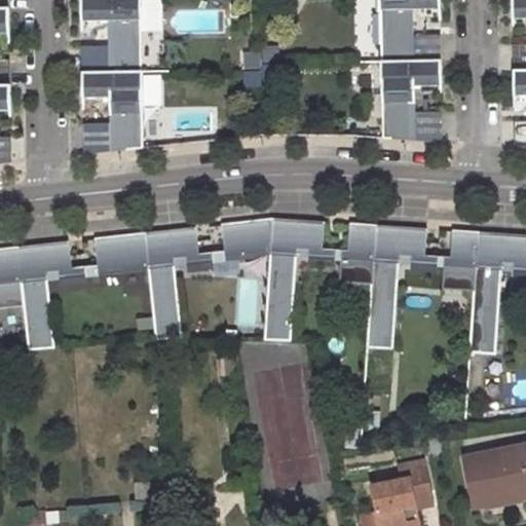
[(80,0),(80,22),(108,21),(109,72),(142,72),(141,0),(80,0)]
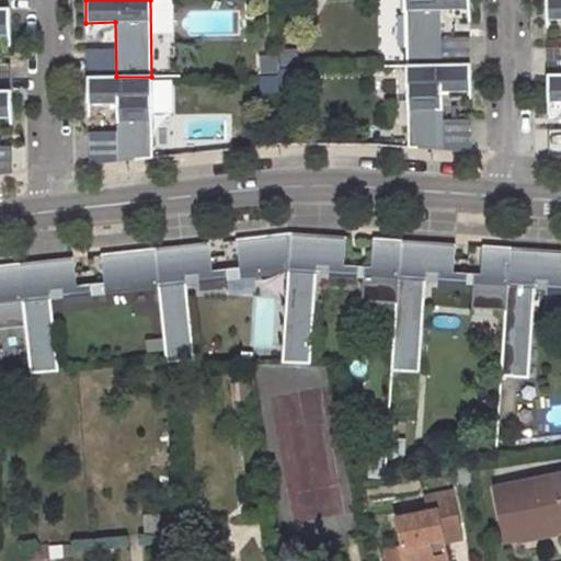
[(441,11),(469,10),(468,0),(403,0),(404,23),(405,23),(407,66),(441,66),(441,11)]
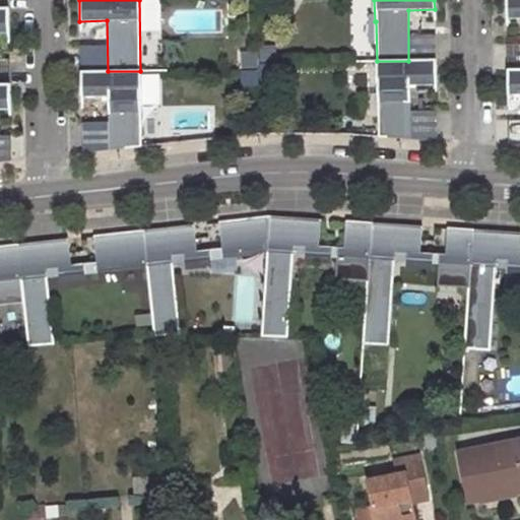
[(519,0),(505,0),(506,19),(519,18),(519,0)]
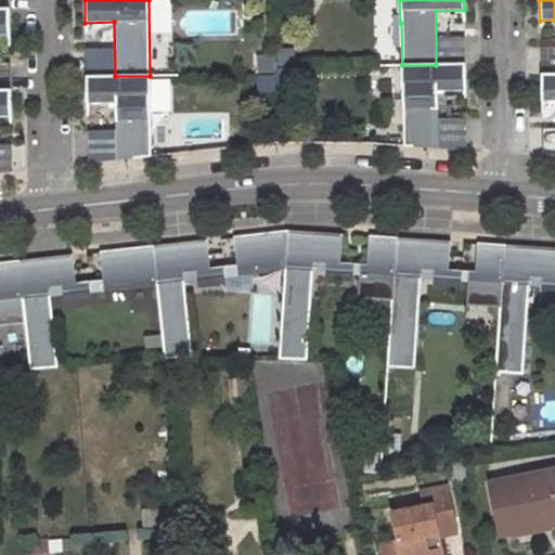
[(0,36),(10,36),(9,9),(0,9),(0,36)]
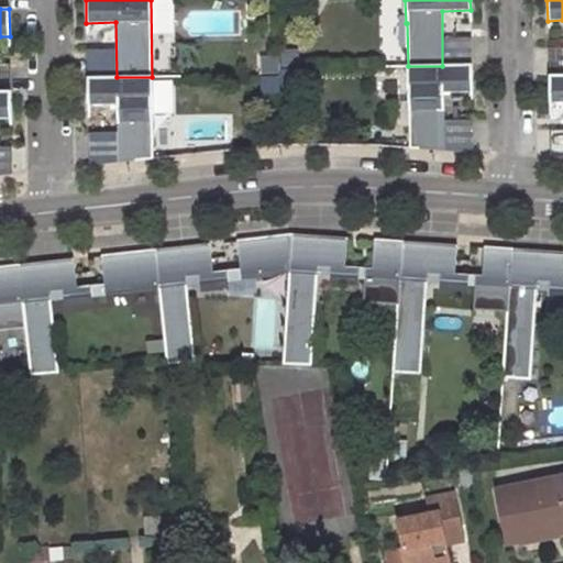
[(278,57),(262,57),(263,73),(277,74),(278,57)]
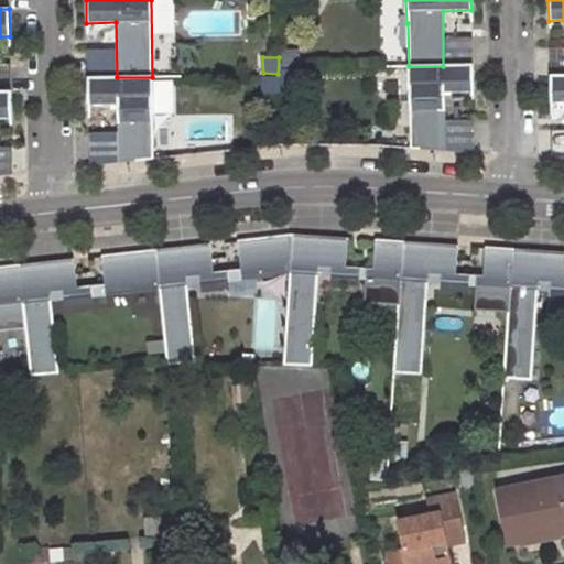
[(408,66),(410,149),(445,151),(444,94),(473,93),(473,65),(443,66),(409,66),(408,66)]
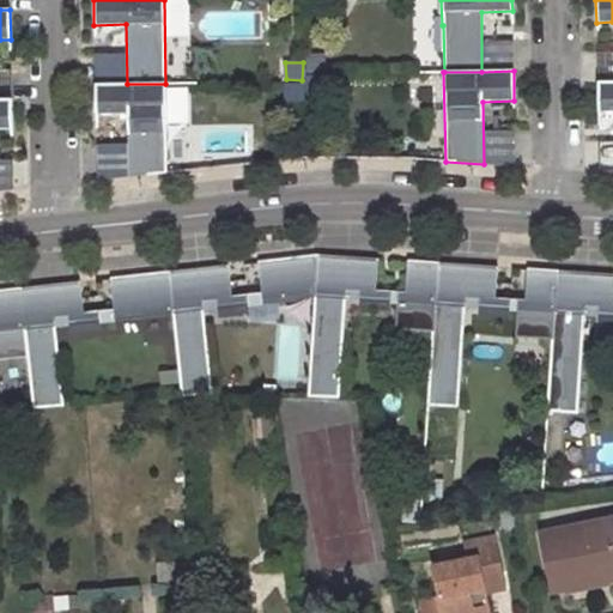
[(323,77),(307,77),(307,93),(323,92),(323,77)]
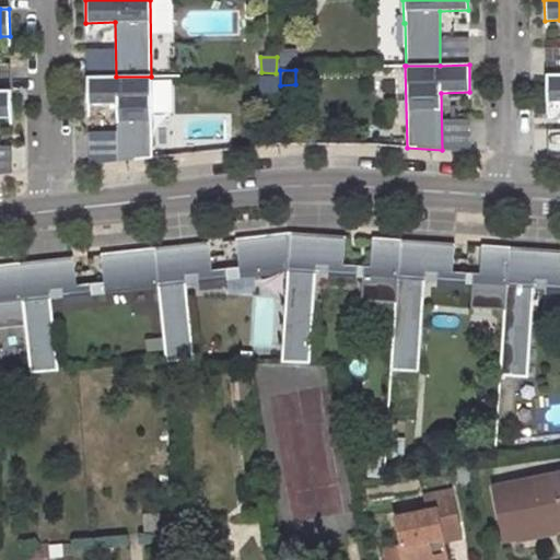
[(559,74),(546,76),(546,103),(559,102),(559,74)]
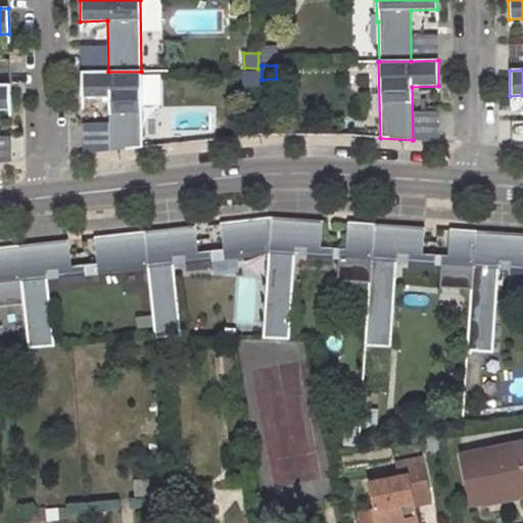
[(108,72),(81,73),(82,98),(108,97),(109,151),(142,147),(142,72),(141,72),(108,72)]
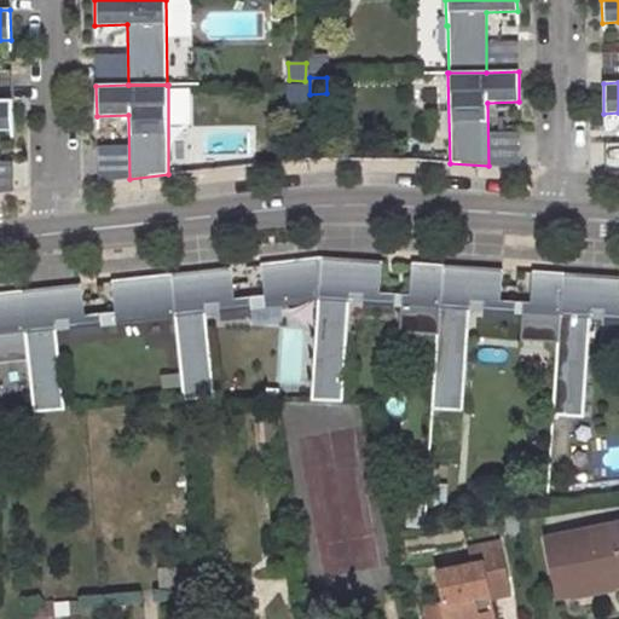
[(289,85),(289,100),(306,100),(305,85),(289,85)]
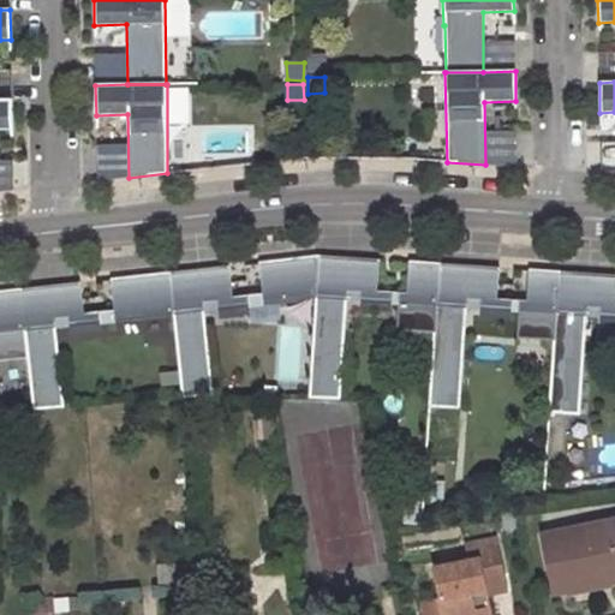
[(0,130),(12,130),(12,100),(0,100),(0,130)]
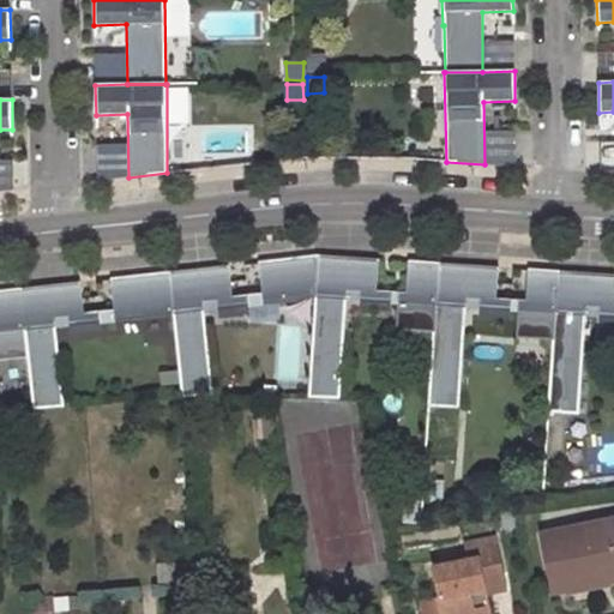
[(182,401),(214,401),(205,313),(218,312),(220,321),(251,318),(250,309),(315,302),(319,256),(259,262),(263,293),(233,296),(229,265),(169,271),(174,313),(182,401)]
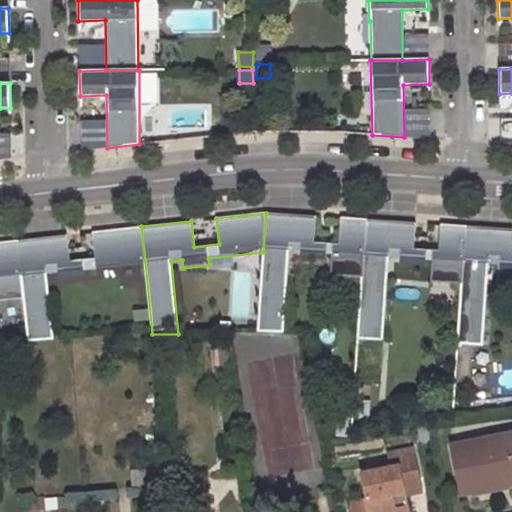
[(316,216),(266,213),(263,252),(257,334),(283,334),(289,247),(301,248),(300,256),(326,258),(326,250),(333,250),(331,274),(362,276),(365,219),(341,218),(339,244),(314,242),(316,216)]
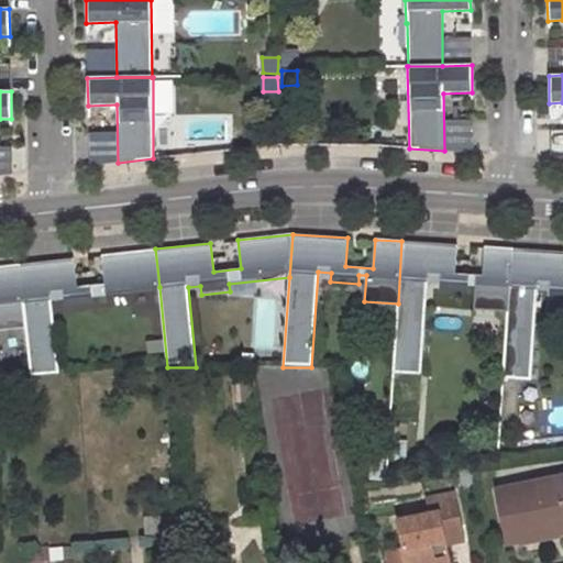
[(393,372),(421,373),(428,279),(441,280),(440,289),(468,291),(468,283),(476,283),(474,309),(507,311),(511,249),(484,246),(483,276),(454,274),(456,245),(401,241),(398,304),(393,372)]
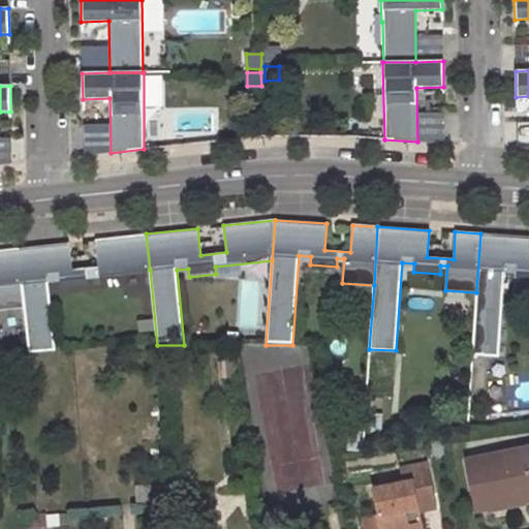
[(29,352),(55,350),(48,280),(60,279),(61,287),(88,284),(87,276),(150,270),(146,234),(95,240),(97,267),(72,270),(69,243),(19,248),(24,308),(29,352)]
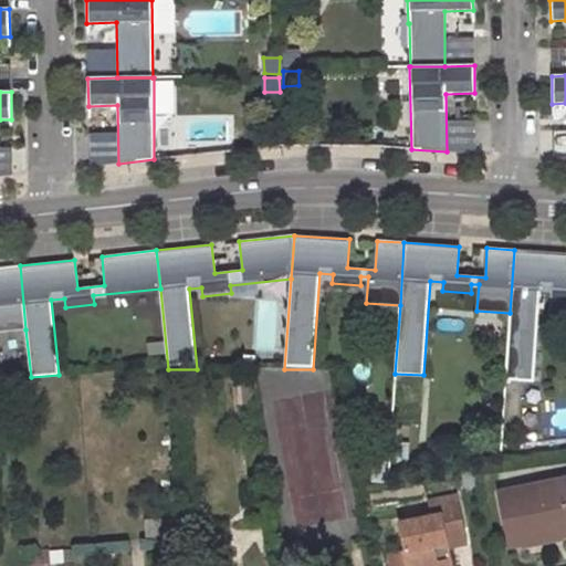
[(505,379),(534,381),(541,289),(553,290),(553,299),(565,299),(565,252),(514,250),(510,313),(505,379)]
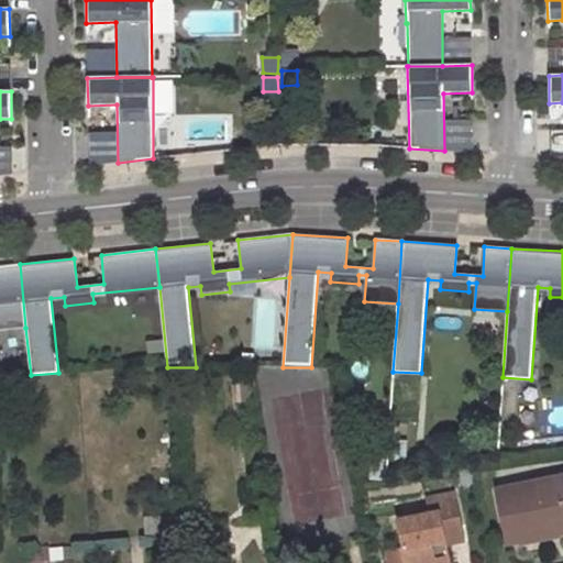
[(0,330),(25,328),(20,264),(0,266),(0,330)]
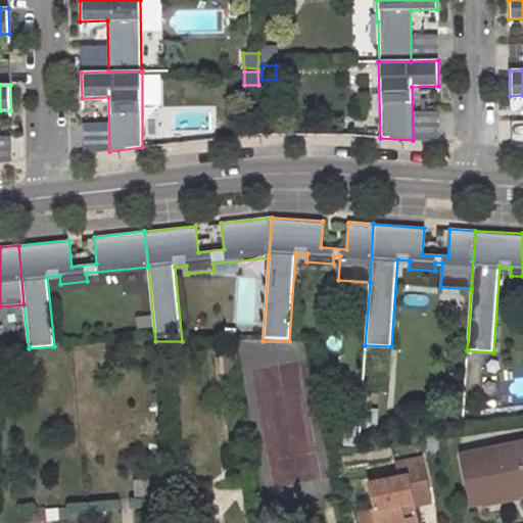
[(357,430),(343,429),(342,443),(357,444),(357,430)]
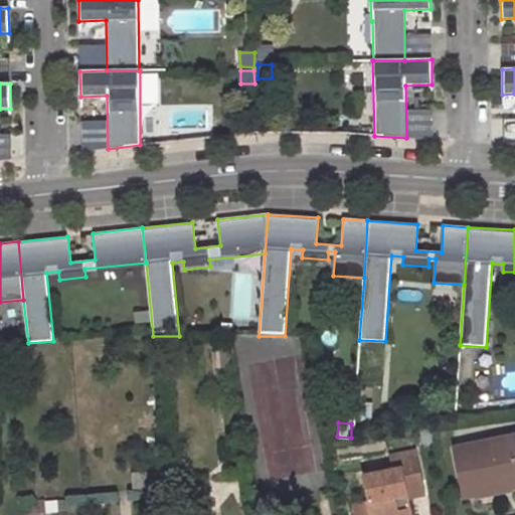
[(514,441),(457,452),(464,496),(514,487),(514,441)]
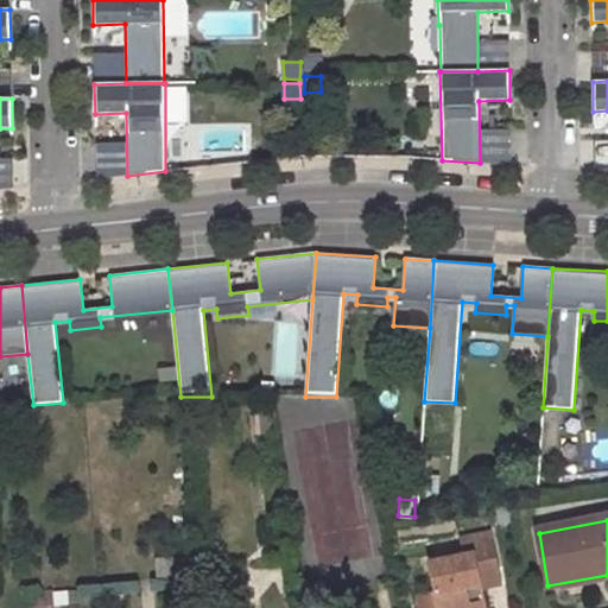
[(431,563),(437,595),(432,596),(434,607),(483,607),(480,590),(477,574),(495,570),(488,534),(456,540),(458,557),(431,563)]
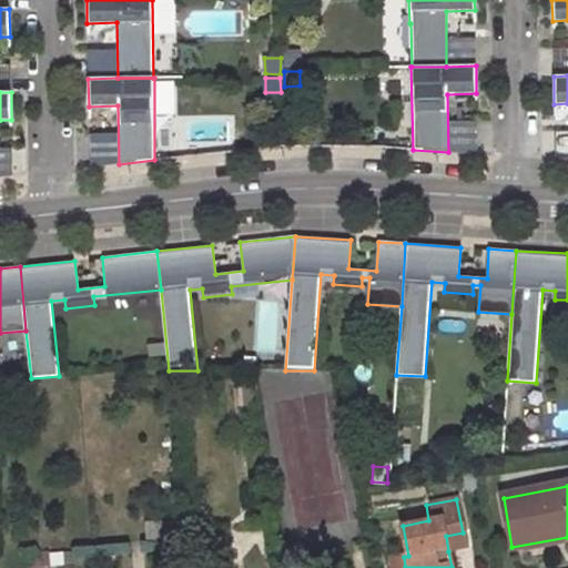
[(446,536),(448,551),(466,548),(463,533),(446,536)]
